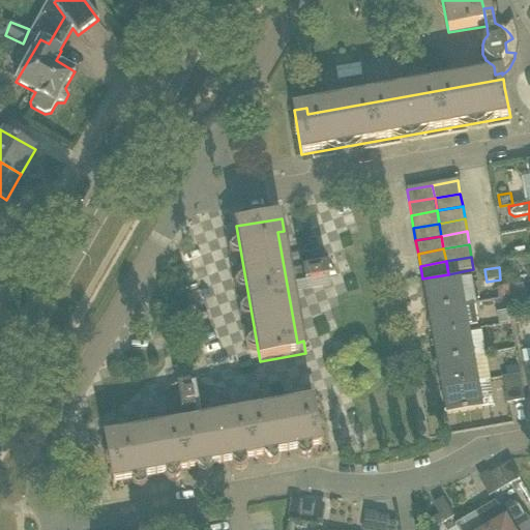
[(303,272),(305,286),(330,282),(328,268),(303,272)]
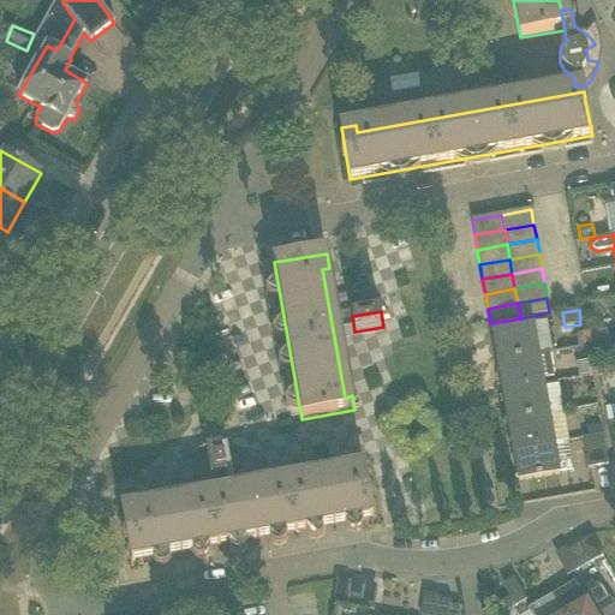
[(547,322),(491,332),(497,362),(549,353),(549,352),(551,352),(547,322)]
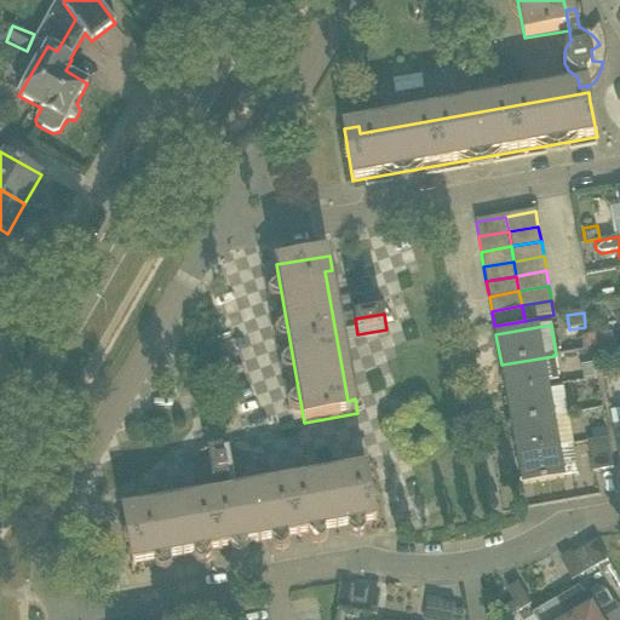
[(598,346),(597,336),(581,338),(583,350),(598,348),(598,346)]
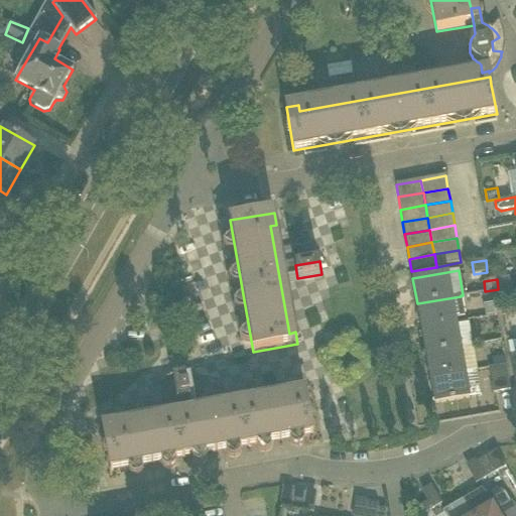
[(514,301),(513,291),(500,293),(502,303),(514,301)]
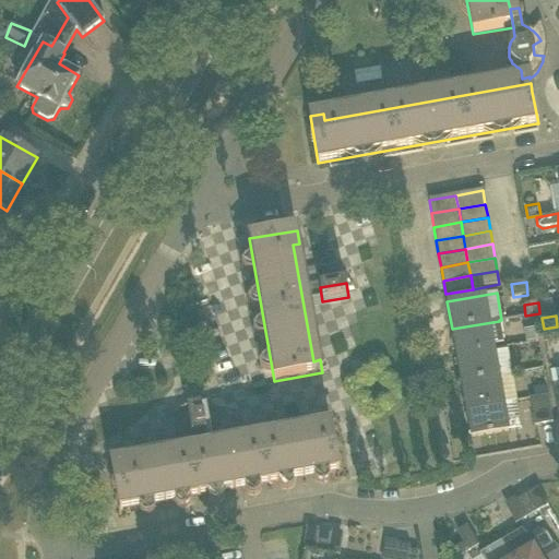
[(495,349),(494,344),(503,342),(499,321),(452,329),(456,356),(495,349)]
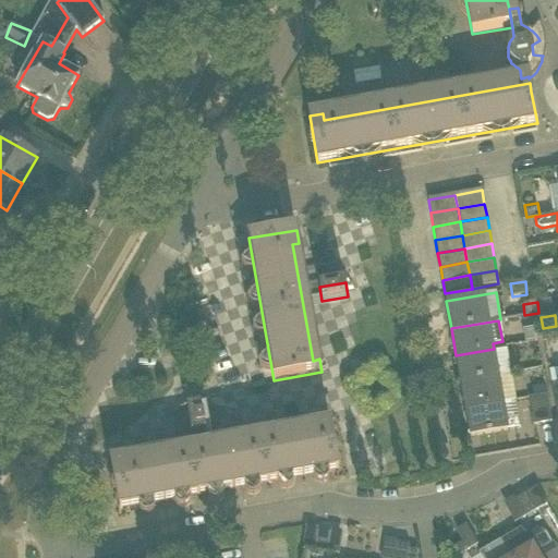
[(494,349),(456,355),(460,381),(498,375),(494,349)]
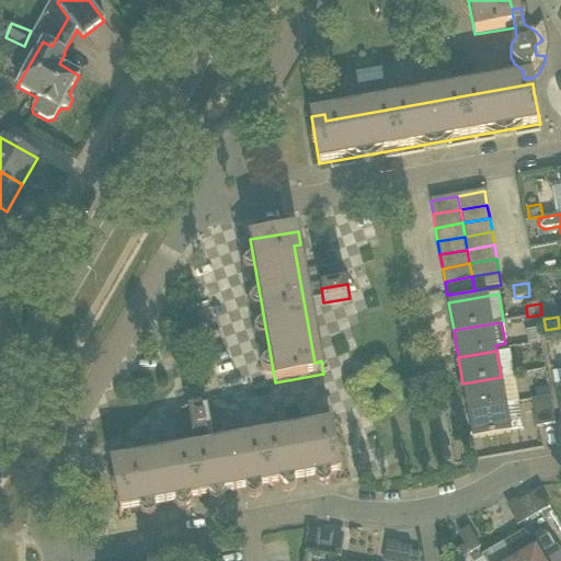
[(505,404),(501,377),(462,384),(468,411),(505,404)]
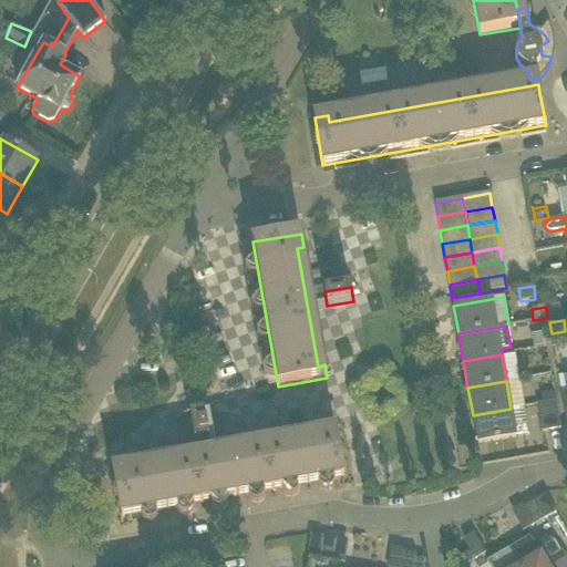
[(542,403),(556,401),(554,391),(539,394),(542,403)]
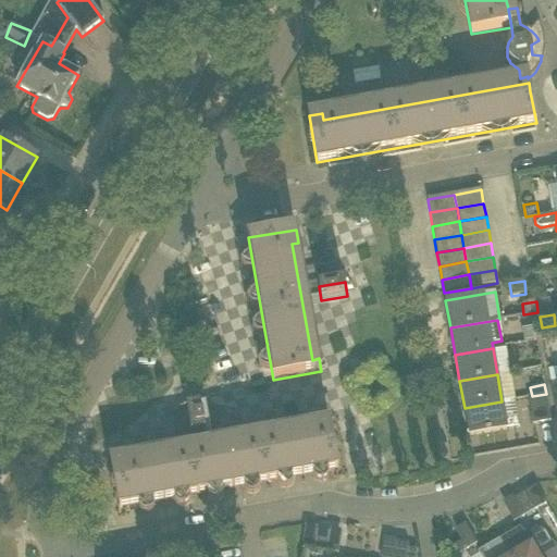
[(533,424),(551,422),(546,394),(532,396),(528,397),(533,424)]
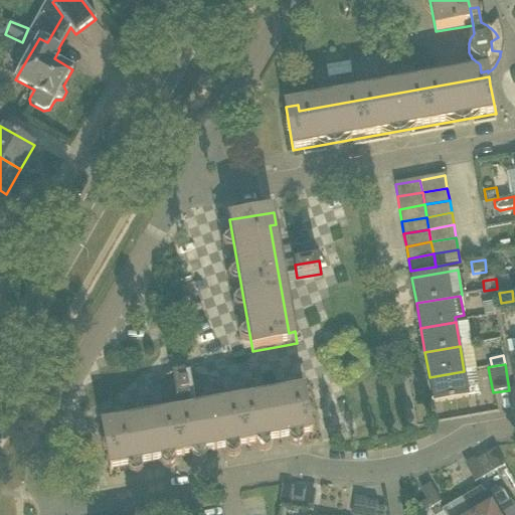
[(468,397),(468,396),(480,394),(476,369),(464,371),(430,377),(434,403),(468,397)]
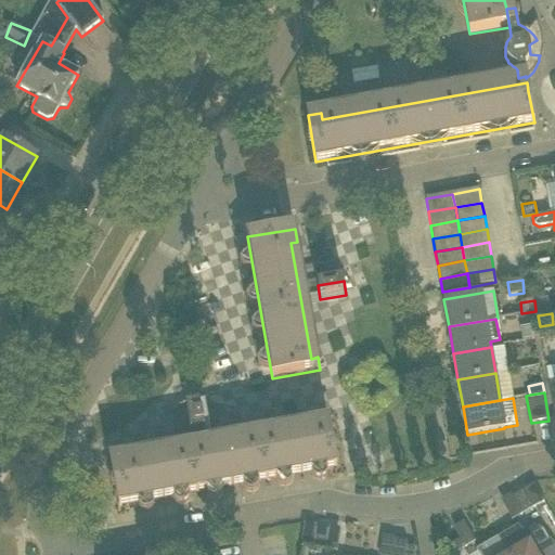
[(191,431),(204,429),(199,403),(186,405),(191,431)]
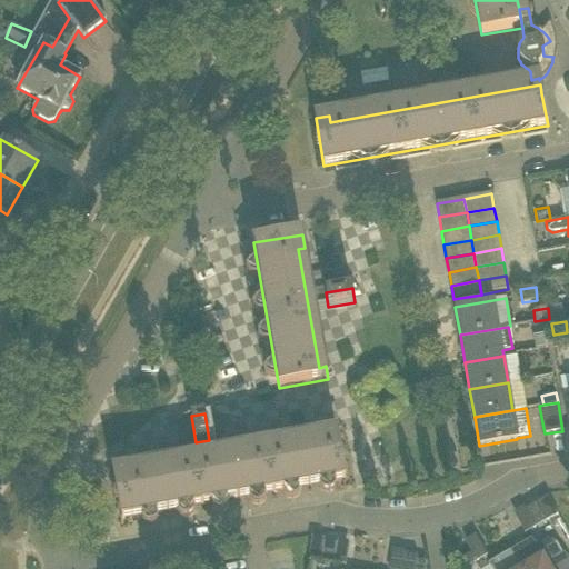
[(346,479),(338,437),(301,443),(308,486),(346,479)]
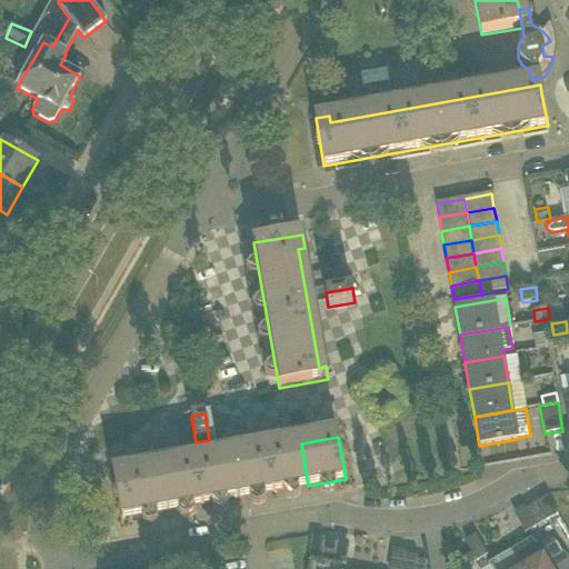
[(301,443),(263,450),(271,492),(308,486),(301,443)]
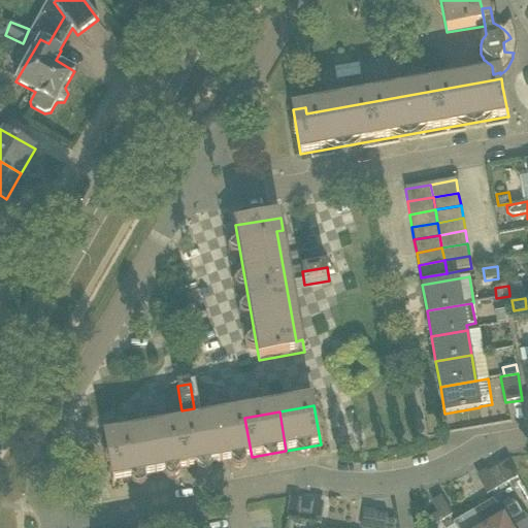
[(252,457),(244,418),(210,424),(217,463),(223,462),(252,457)]
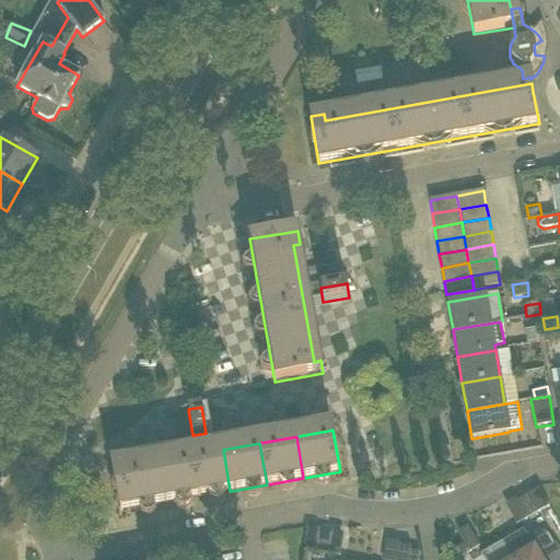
[(223,450),(186,456),(194,498),(230,491),(223,450)]
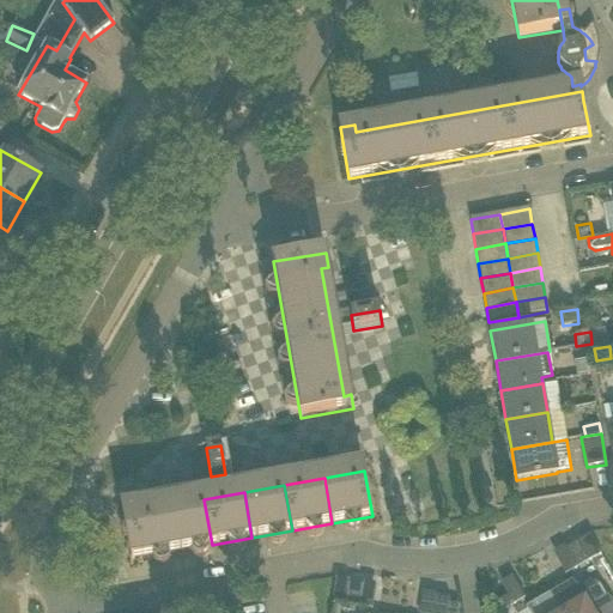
[(204,499),(163,507),(171,552),(212,545),(204,499)]
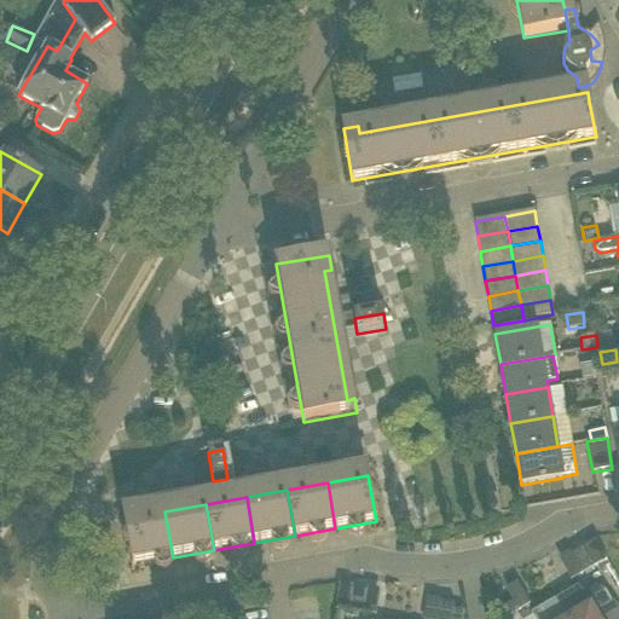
[(139,516),(138,509),(123,512),(133,565),(173,557),(165,512),(139,516)]
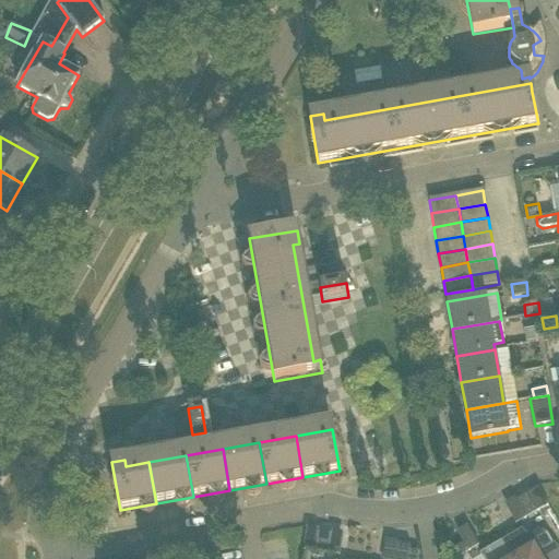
[(548,506),(538,488),(516,501),(525,519),(548,506)]
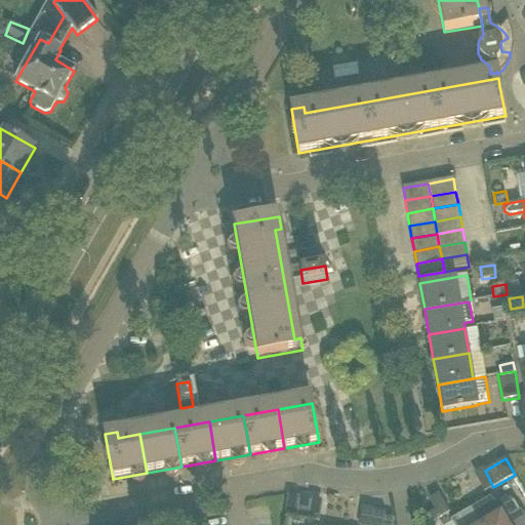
[(299,497),(287,495),(284,517),(295,518),(297,509),(298,499),(299,497)]
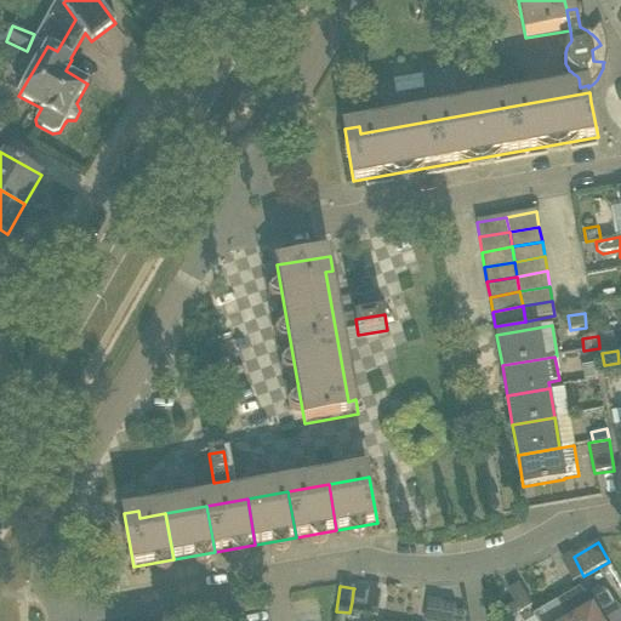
[(580,588),(557,602),(567,620),(620,620),(620,613),(616,604),(600,613),(593,611),(580,588)]
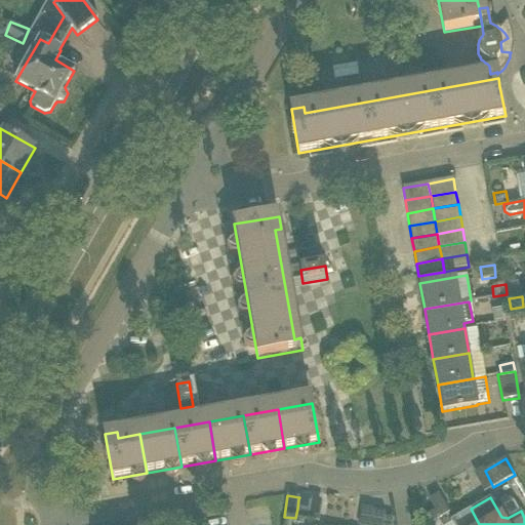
[(297,509),(295,518),(308,520),(310,511),(311,501),(298,499),(297,509)]
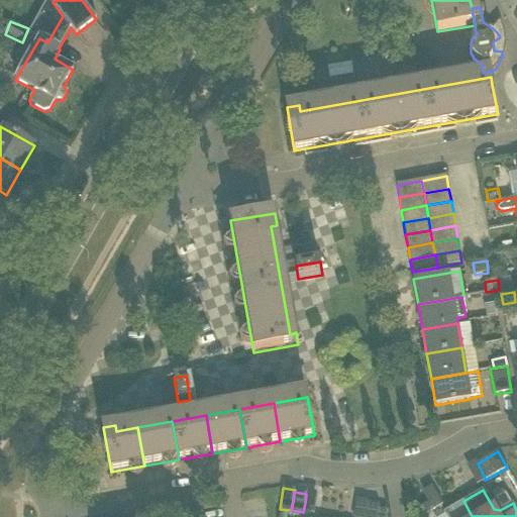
[(472,516),(463,501),(443,512),(445,516),(472,516)]
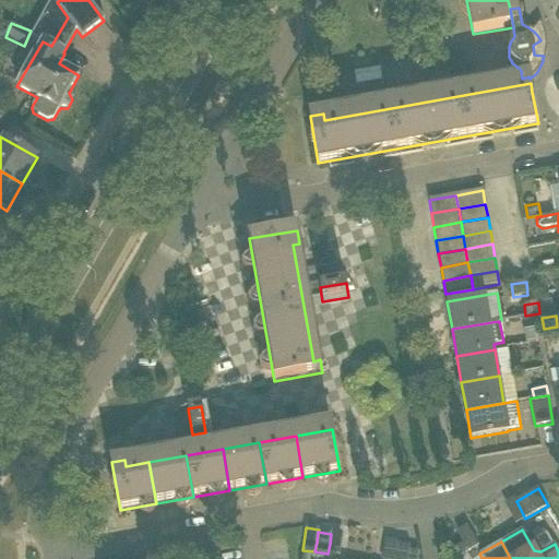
[(407,558),(408,558),(411,546),(397,544),(394,558),(407,558)]
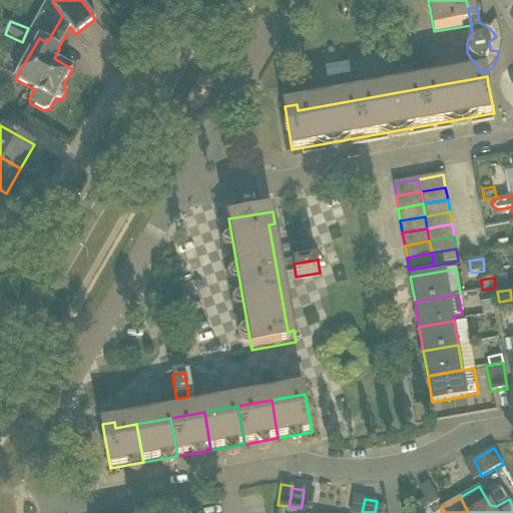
[(415,505),(419,512),(430,506),(425,499),(415,505)]
